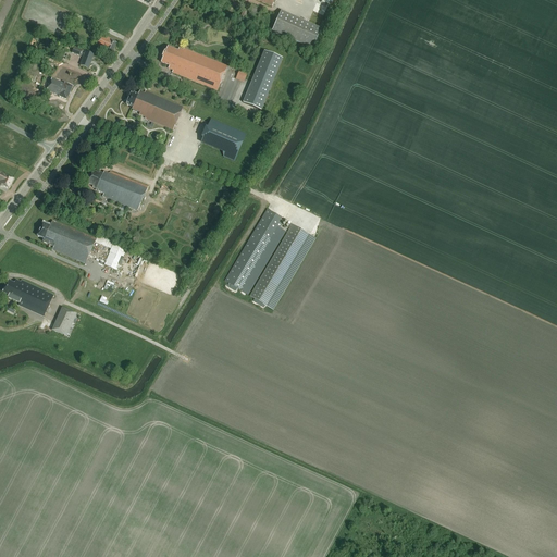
[(312,50),(322,29),(281,11),(272,32),(312,50)]
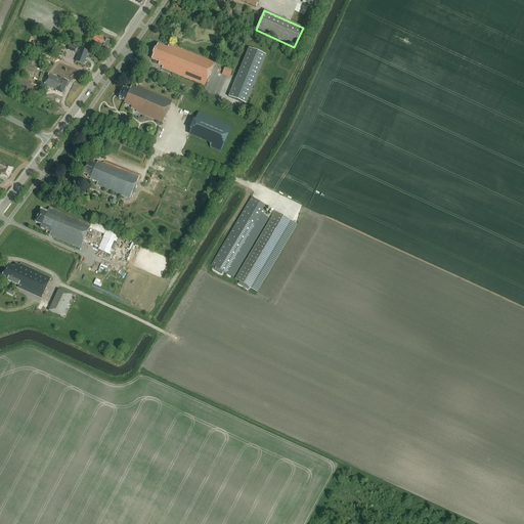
[(104,52),(110,41),(104,38),(95,33),(90,44),(99,48),(98,49),(104,52)]
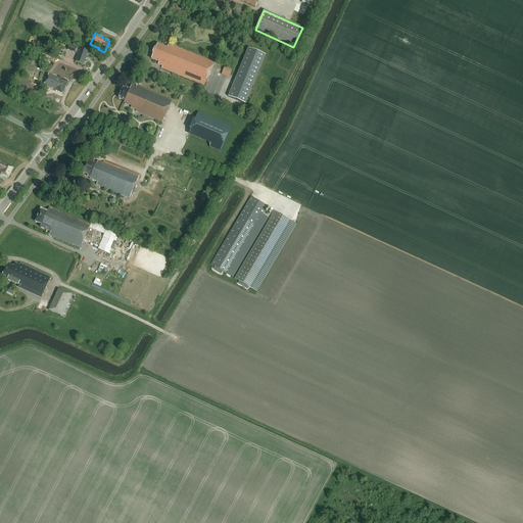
[(204,85),(214,62),(173,46),(173,47),(169,46),(168,47),(157,44),(156,48),(154,48),(152,49),(151,51),(152,53),(153,54),(151,59),(158,62),(157,64),(162,66),(161,68),(204,85)]
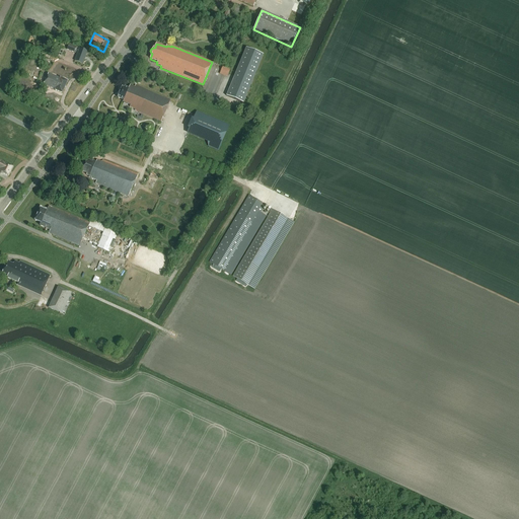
[(243,103),(264,55),(246,48),(226,96),(243,103)]
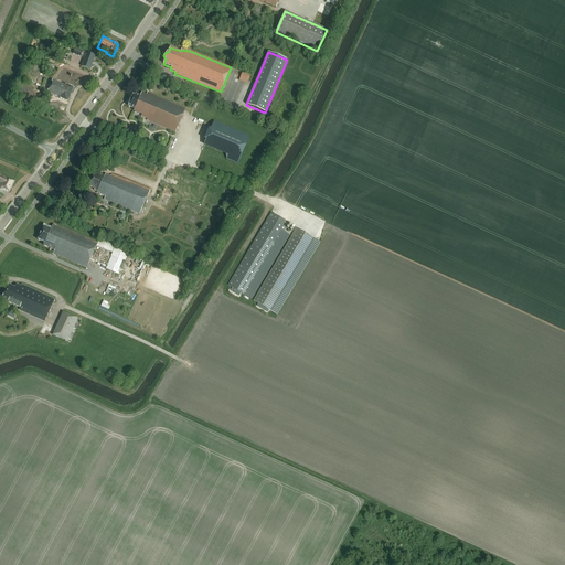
[(89,70),(95,56),(86,53),(82,66),(89,70)]
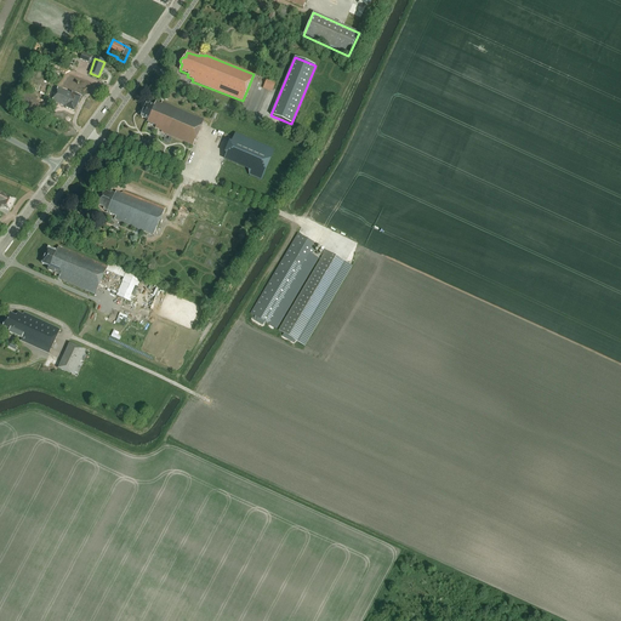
[(75,112),(81,97),(73,93),(72,95),(58,89),(52,102),(67,108),(75,112)]
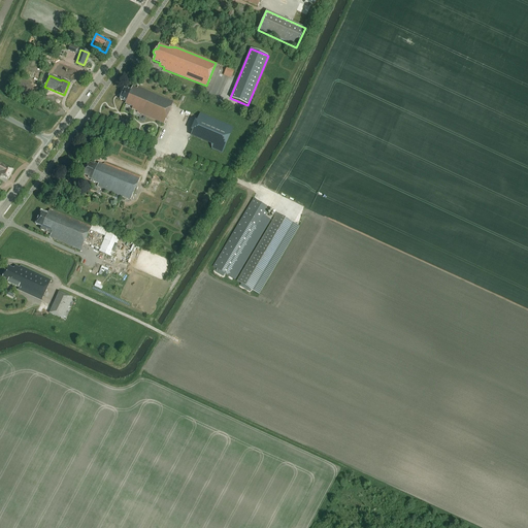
[(164,124),(173,102),(138,87),(137,89),(132,87),(131,90),(125,88),(120,99),(126,102),(125,103),(127,104),(127,105),(130,106),(131,106),(132,107),(132,108),(137,111),(137,112),(164,124)]
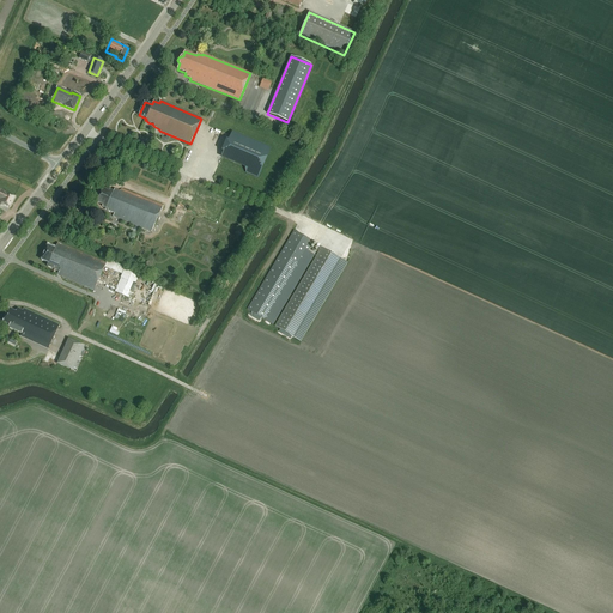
[(232,132),(222,158),(246,168),(247,174),(258,178),(271,149),(232,132)]
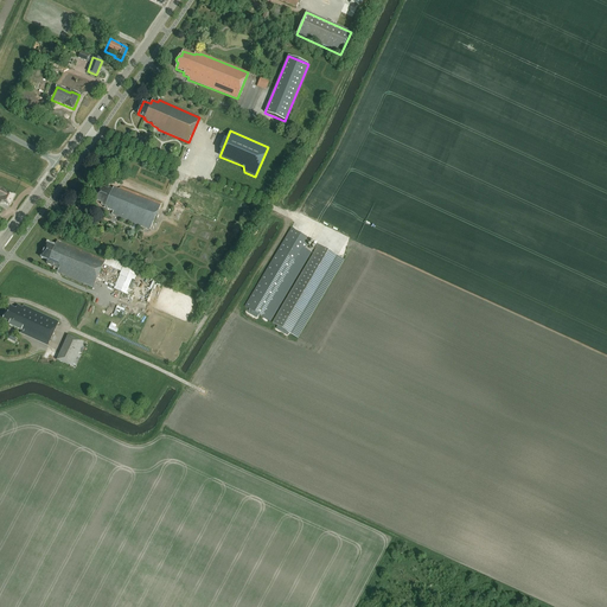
[(119,189),(114,186),(112,190),(109,187),(108,190),(101,186),(95,200),(102,203),(101,204),(103,205),(102,208),(106,209),(113,211),(112,213),(149,230),(161,203),(122,186),(119,189)]
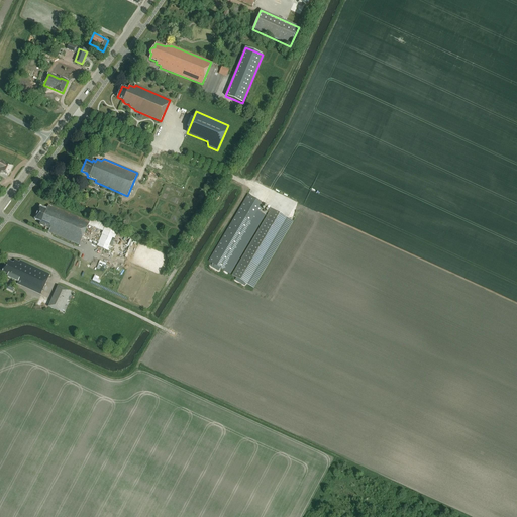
[(7,175),(12,166),(4,162),(0,160),(0,167),(1,168),(0,169),(0,172),(2,174),(3,173),(7,175)]
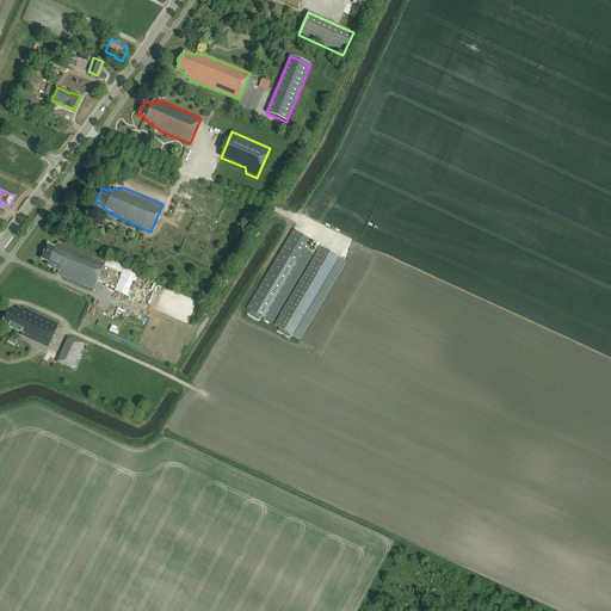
[(183,214),(186,208),(177,204),(174,210),(183,214)]
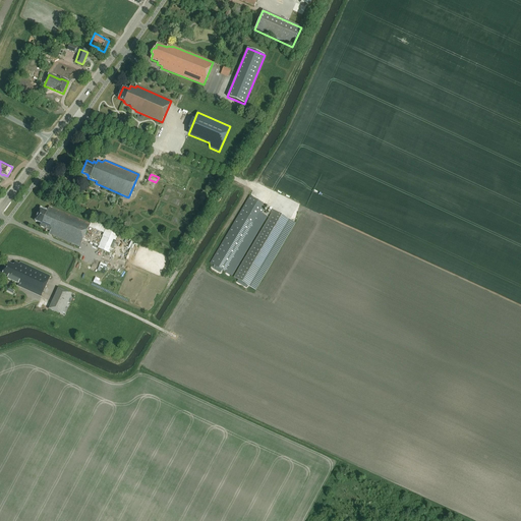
[(249,196),(210,264),(214,266),(213,268),(220,273),(222,271),(232,277),(265,222),(268,216),(263,213),(267,206),(249,196)]
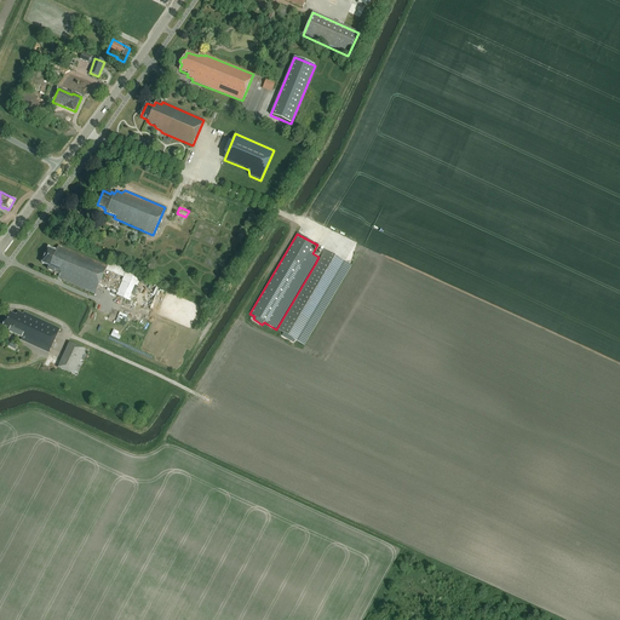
[(95,293),(107,267),(58,245),(55,252),(47,248),(41,263),(49,267),(47,270),(59,275),(58,277),(95,293)]
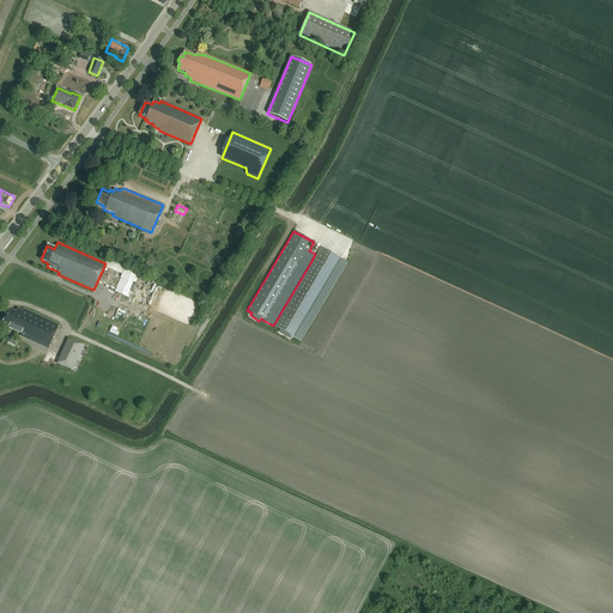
[(322,247),(275,326),(280,328),(279,332),(289,337),(290,334),(295,338),(301,341),(349,262),(341,259),(322,247)]
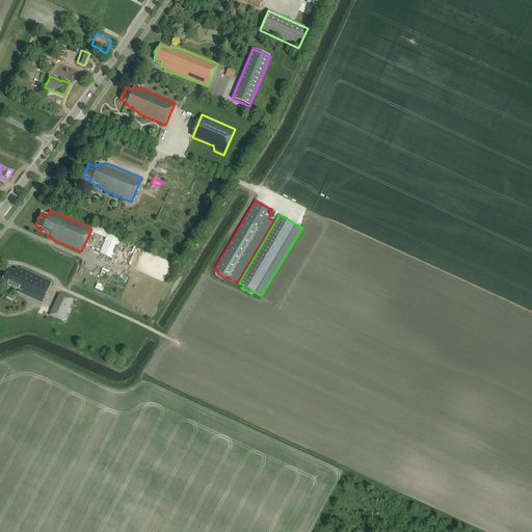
[(110,258),(118,238),(110,235),(101,254),(103,255),(102,255),(110,258)]
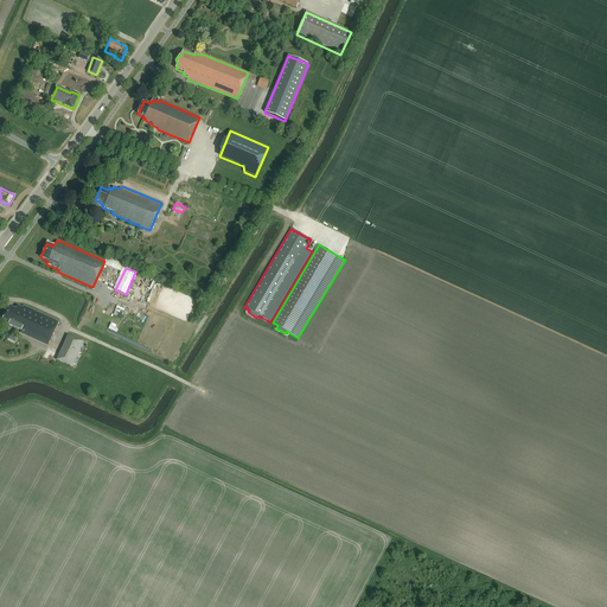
[(48,345),(58,321),(23,305),(23,307),(18,305),(16,310),(8,306),(2,319),(10,321),(8,325),(21,331),(20,332),(48,345)]
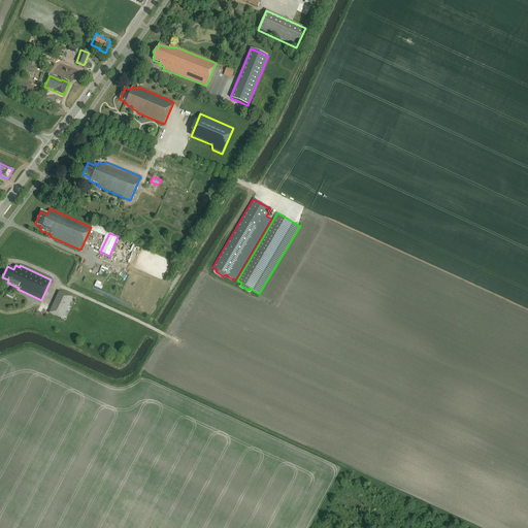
[(47,312),(66,320),(74,297),(57,290),(47,312)]
